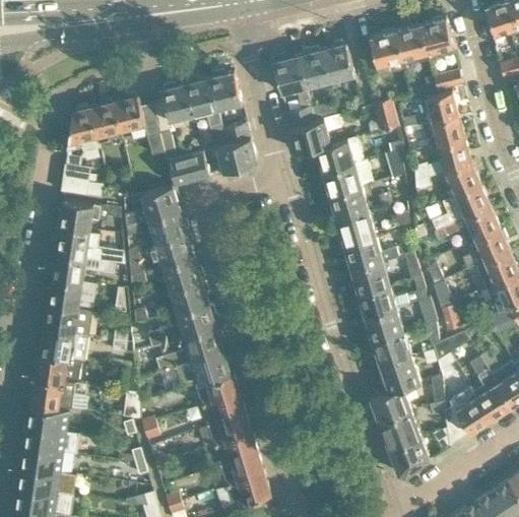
[(508,27),(511,36),(518,33),(518,24),(510,0),(503,0),(485,6),(489,16),(488,16),(493,33),(508,27)]
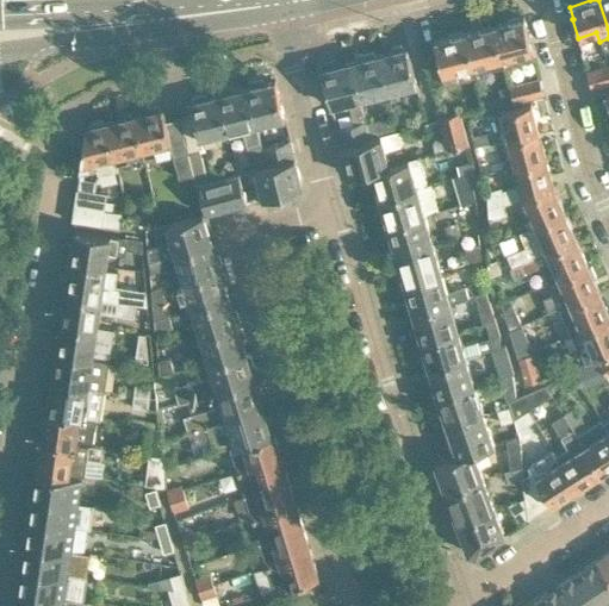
[(608,0),(598,0),(608,29),(608,0)]
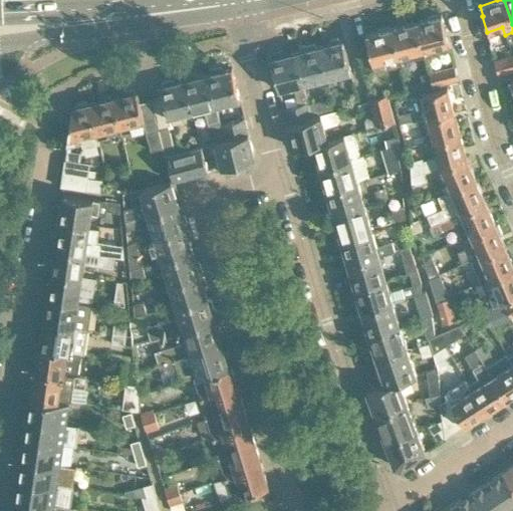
[(425,55),(425,57),(449,51),(440,16),(416,23),(425,55)]
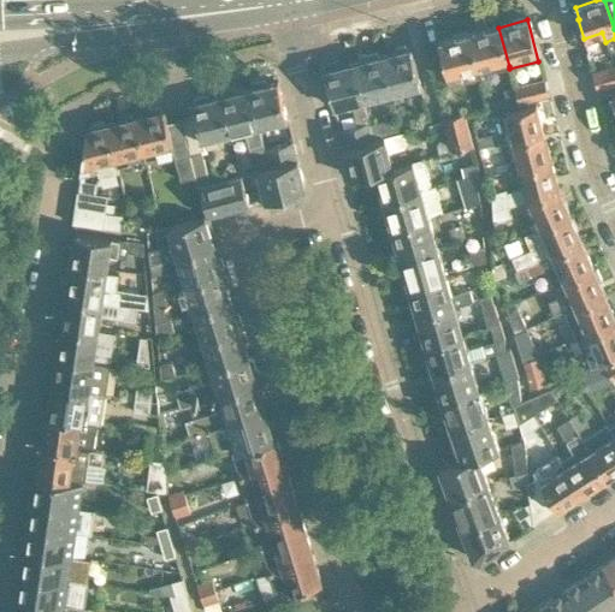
[(468,35),(477,67),(479,75),(509,66),(498,28),(468,35)]
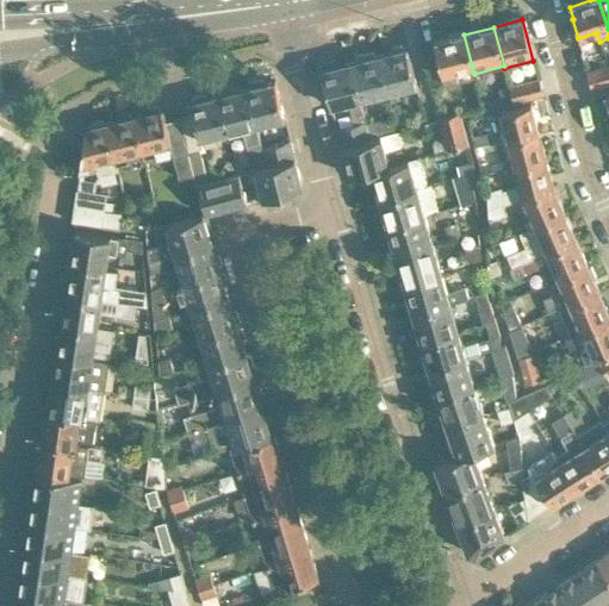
[(464,35),(434,43),(445,85),(457,81),(458,85),(476,80),(474,74),(472,67),(464,35)]
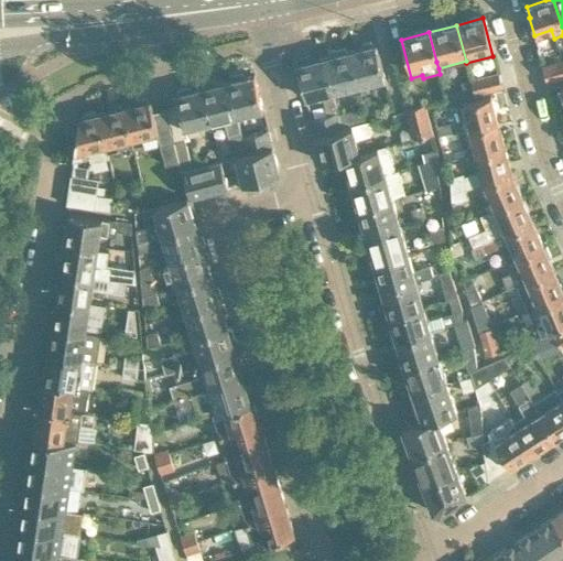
[(348,53),(357,87),(383,81),(375,46),(372,47),(369,44),(363,46),(361,50),(348,53)]
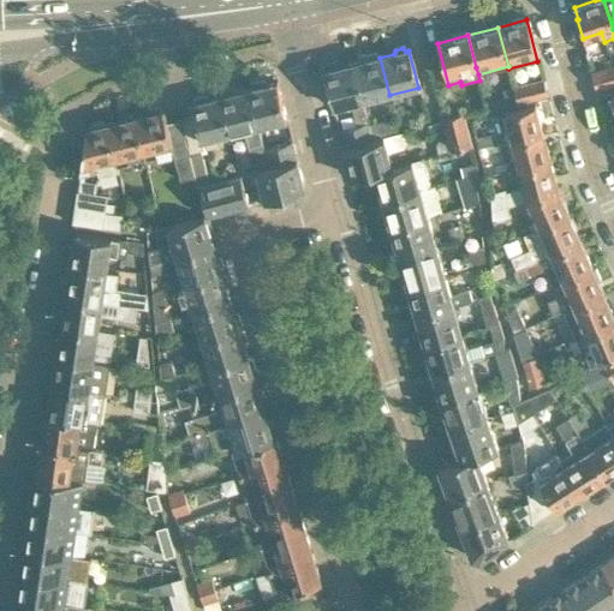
[(365,101),(389,95),(380,58),(377,59),(375,55),(367,58),(365,61),(356,64),(365,101)]
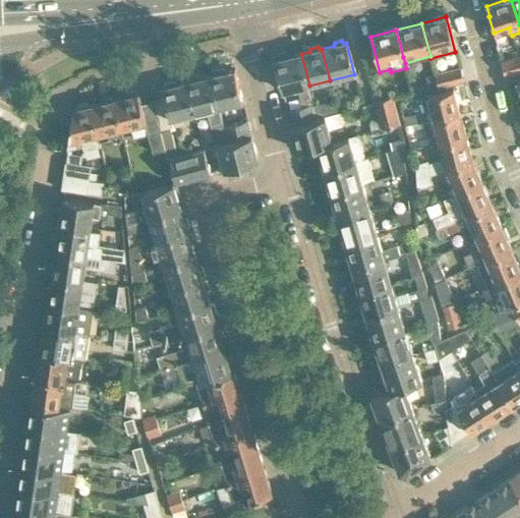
[(314,107),(309,85),(301,54),(287,58),(286,55),(275,58),(276,60),(274,61),(282,93),(301,88),(306,107),(286,112),(290,126),(318,119),(314,107)]
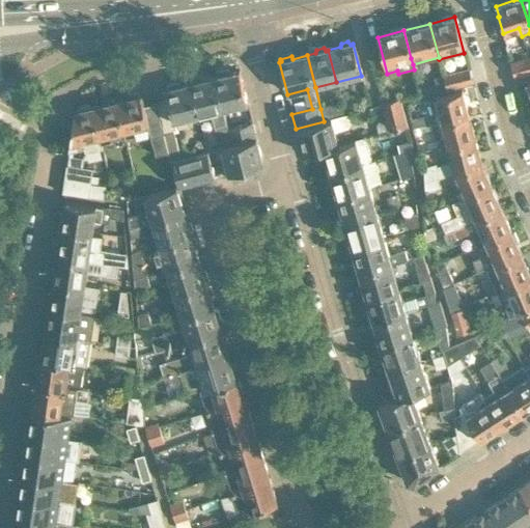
[(513,79),(529,74),(529,58),(510,64),(513,79)]
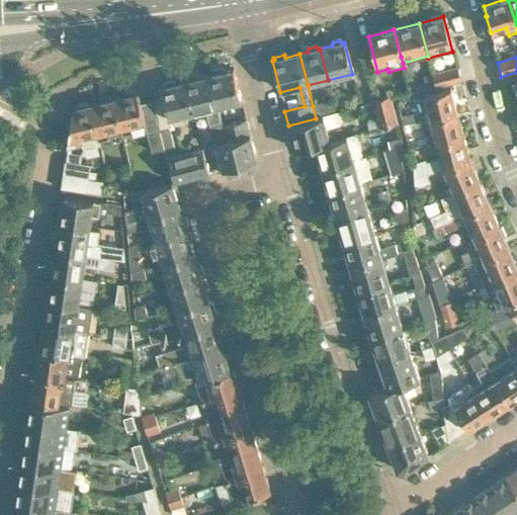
[(457,69),(433,75),(436,88),(460,82),(457,69)]
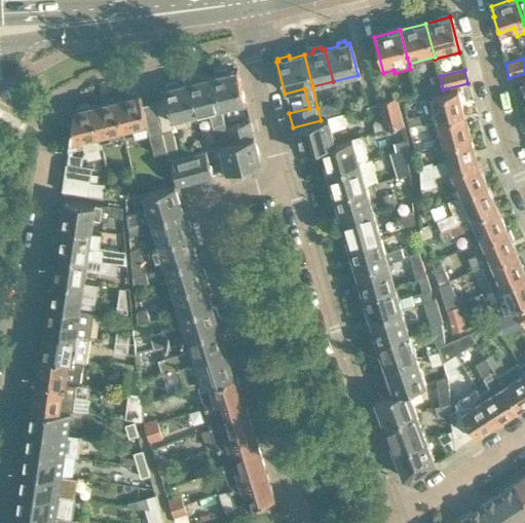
[(213,78),(220,109),(245,104),(236,72),(225,74),(224,71),(213,74),(214,77),(213,78)]
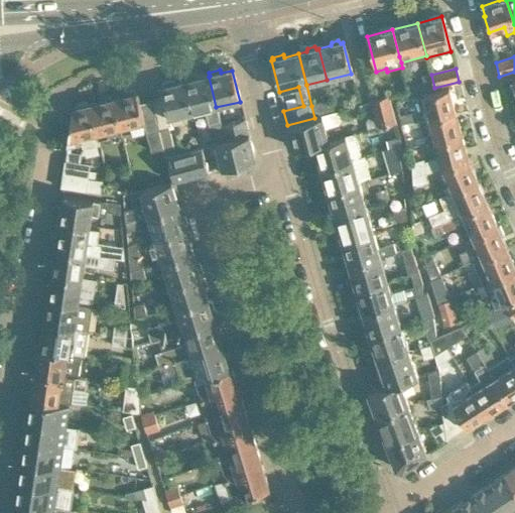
[(421,78),(424,91),(434,88),(431,75),(421,78)]
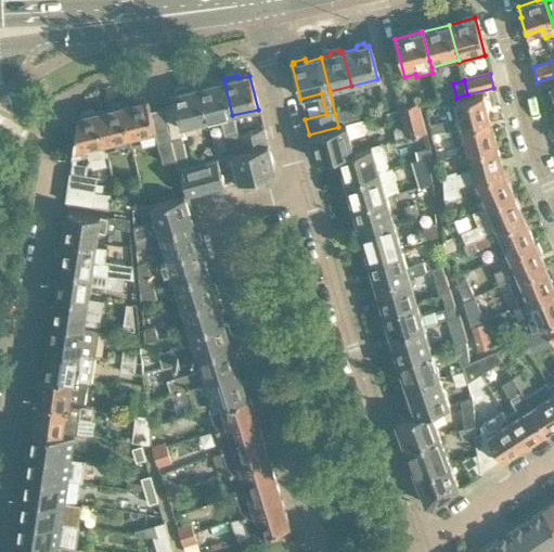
[(200,88),(198,88),(206,122),(218,119),(222,133),(227,156),(230,155),(231,155),(242,153),(237,137),(232,115),(224,82),(211,85),(210,82),(200,85),(200,88)]
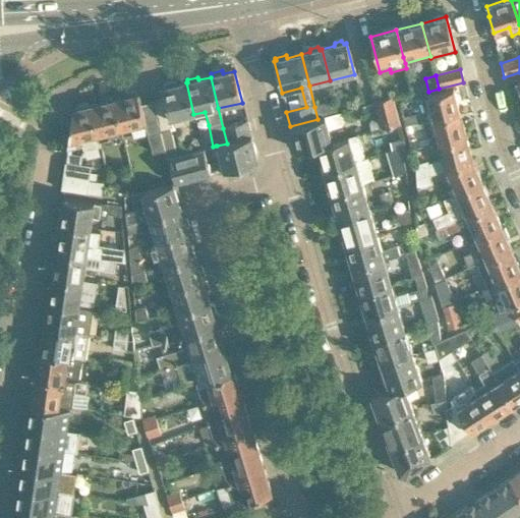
[(169,121),(193,114),(186,82),(175,85),(174,82),(163,85),(164,89),(162,89),(169,121)]
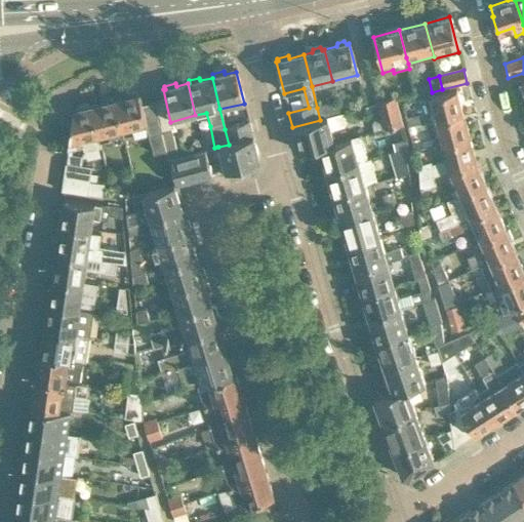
[(456,90),(430,97),(436,121),(462,115),(456,90)]
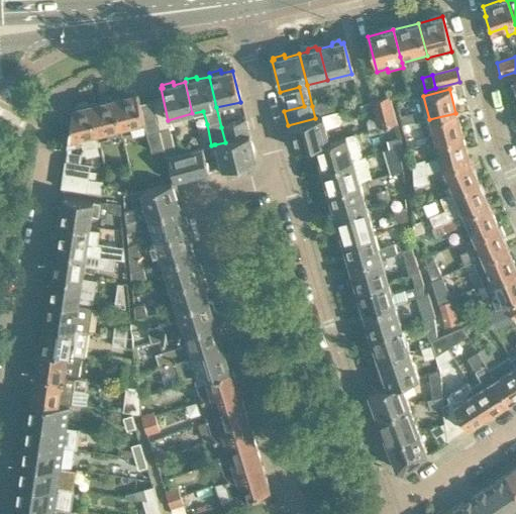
[(123,97),(113,100),(122,136),(131,134),(129,127),(144,124),(140,109),(136,94),(134,95),(131,92),(124,94),(123,97)]
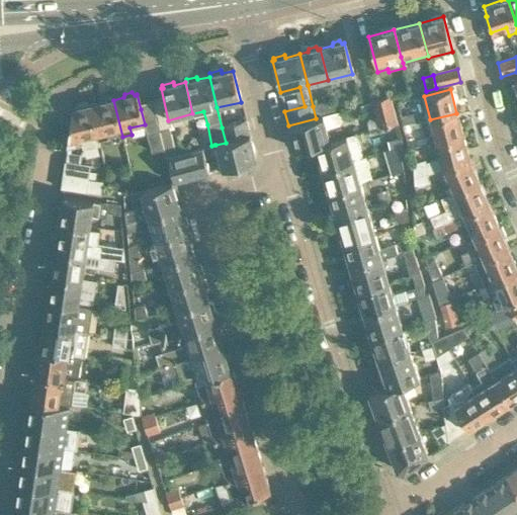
[(343,93),(333,95),(335,101),(336,108),(346,105),(343,93)]
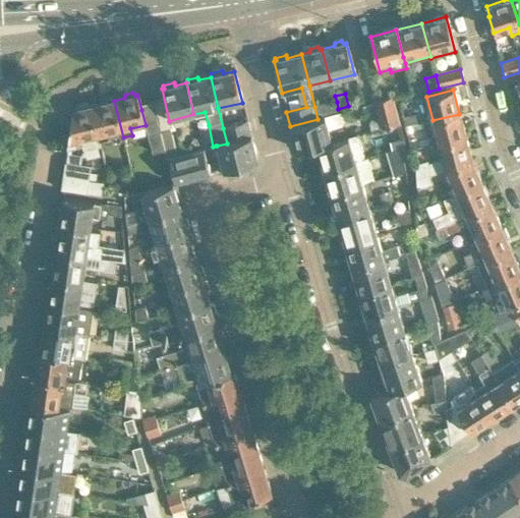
[(101,104),(91,107),(100,144),(123,137),(114,101),(111,101),(109,99),(102,101),(101,104)]
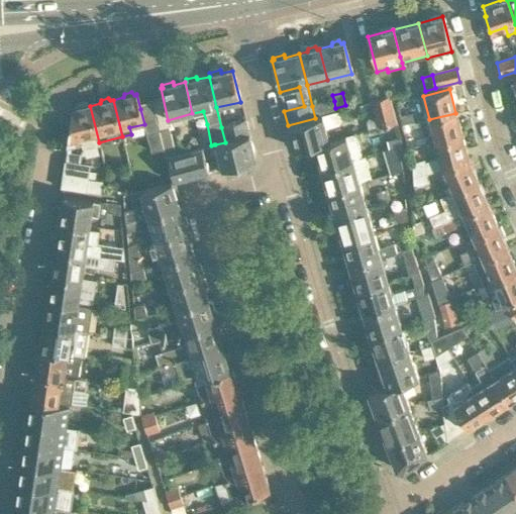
[(396,124),(390,100),(372,105),(376,117),(379,129),(396,124)]
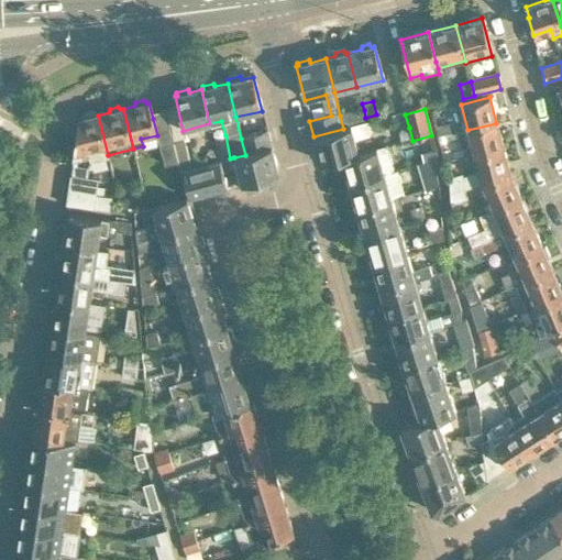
[(364,110),(340,116),(343,129),(367,123),(365,118),(364,110)]
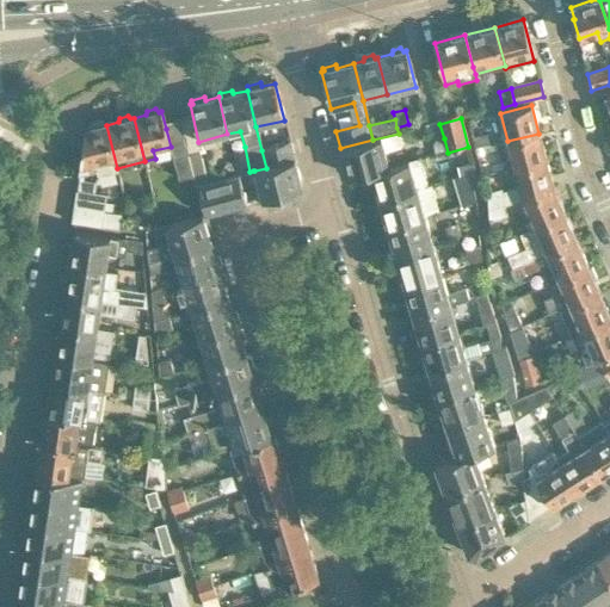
[(93,169),(93,173),(96,180),(118,174),(117,173),(117,168),(106,125),(103,125),(100,123),(92,125),(91,129),(85,130),(79,173),(93,169)]
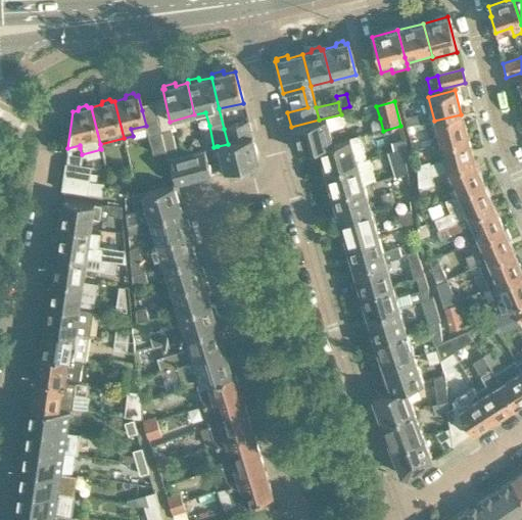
[(319,120),(291,127),(298,152),(318,147),(334,143),(331,131),(343,128),(345,124),(343,114),(342,113),(341,114),(319,120)]
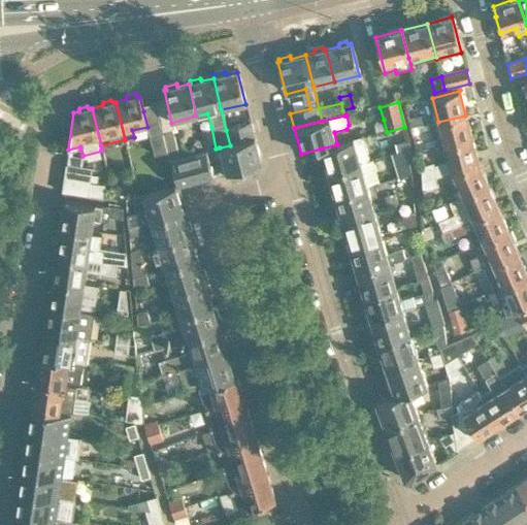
[(465,116),(438,122),(446,146),(471,139),(465,116)]
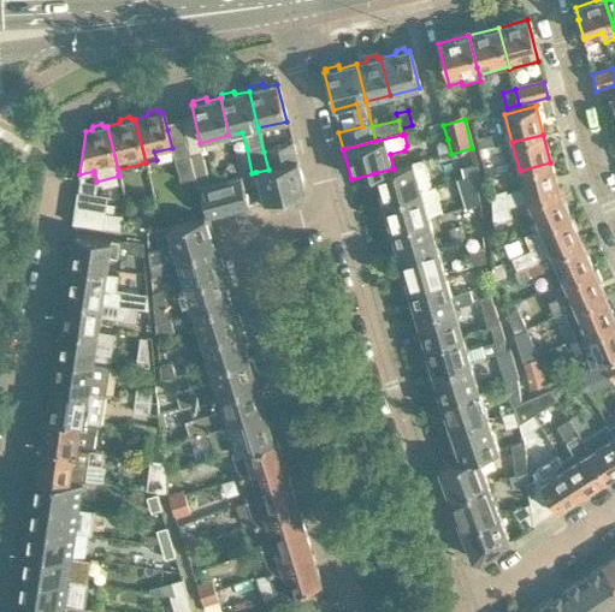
[(477,140),(479,152),(491,148),(489,137),(477,140)]
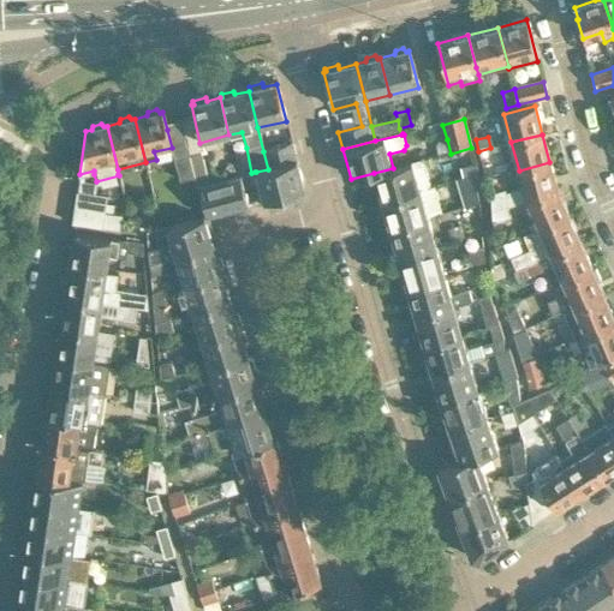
[(439,142),(435,148),(437,157),(451,154),(447,139),(439,142)]
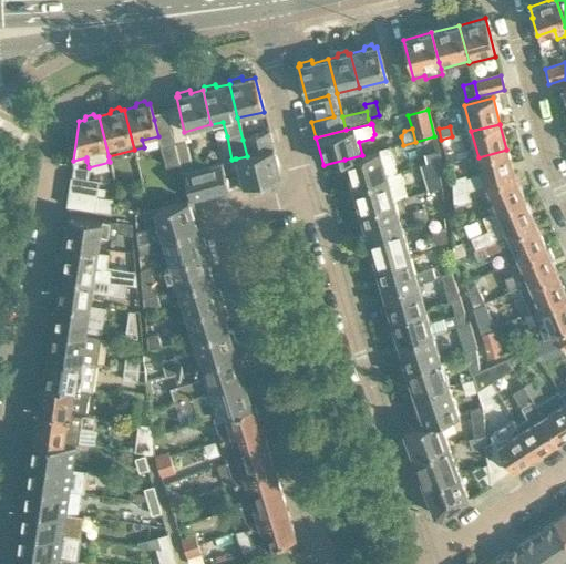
[(269,133),(243,140),(247,156),(274,150),(269,133)]
